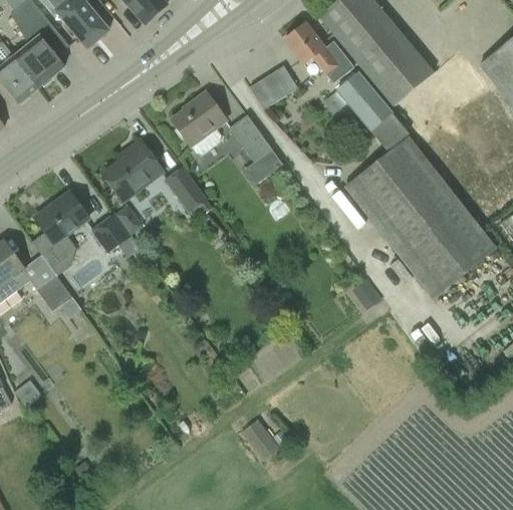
[(42,0),(47,6),(51,4),(87,47),(109,29),(84,0),(42,0)]
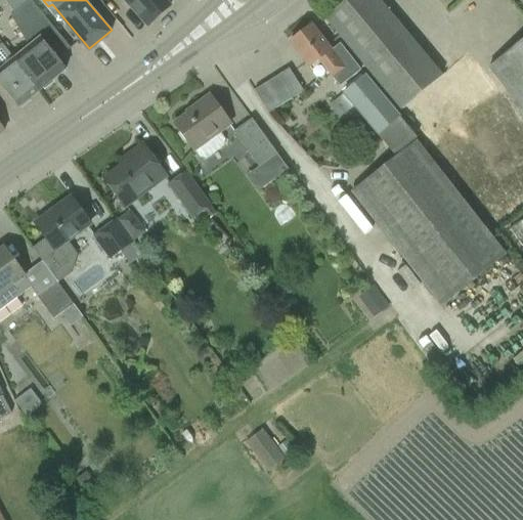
[(148,24),(170,4),(167,0),(127,0),(134,8),(148,24)]
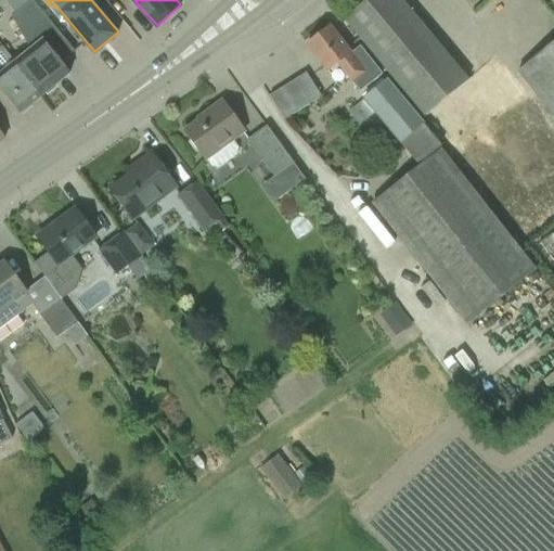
[(363,0),(345,16),(425,113),(467,77),(403,0),(363,0)]
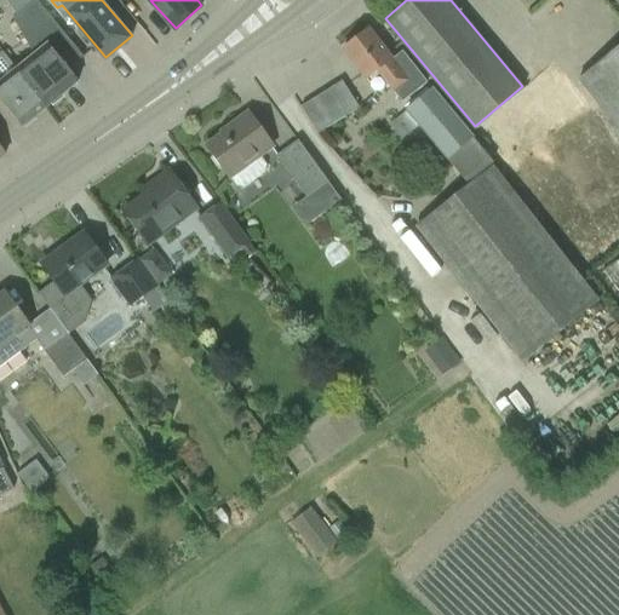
[(17,67),(47,104),(75,81),(68,72),(81,62),(34,4),(10,22),(30,56),(17,67)]
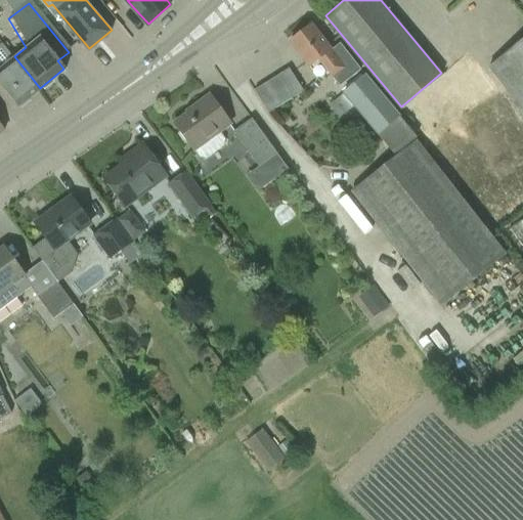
[(291,39),(303,55),(310,65),(318,58),(332,75),(340,84),(361,67),(341,40),(332,48),(311,23),(291,39)]
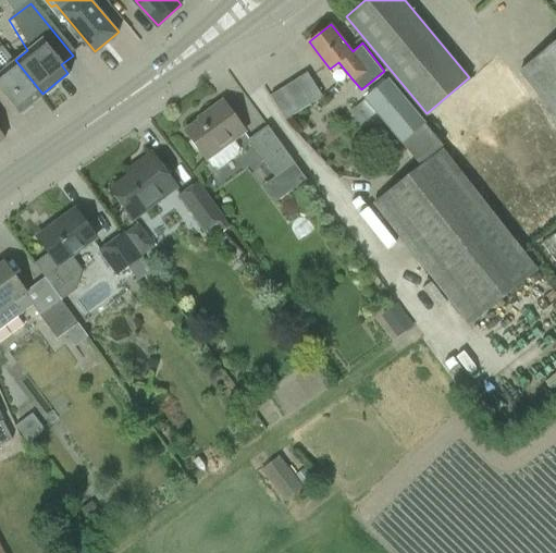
[(555,39),(520,69),(555,113),(555,39)]
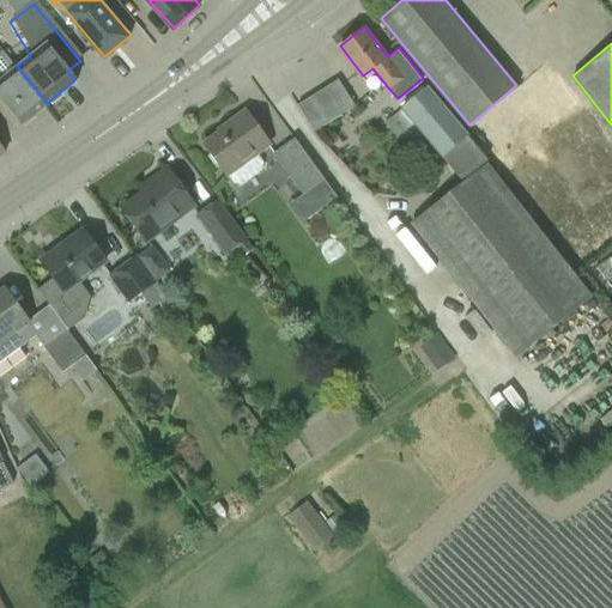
[(47,103),(17,66),(1,48),(0,48),(0,96),(22,123),(47,103)]
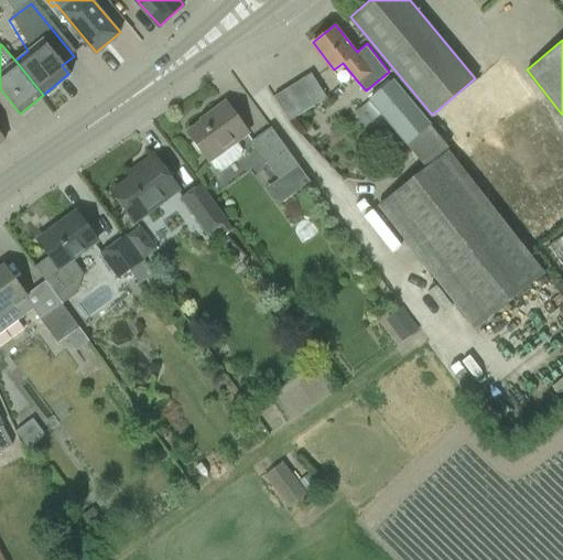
[(476,78),(432,116),(463,151),(533,90),(518,72),(504,55),(476,78)]
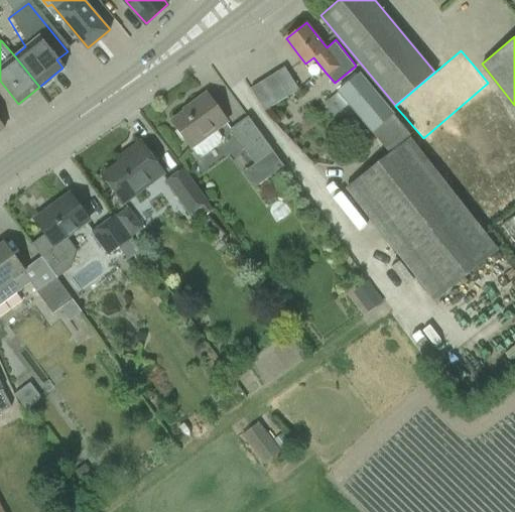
[(265,109),(282,98),(299,88),(284,65),(251,87),(265,109)]
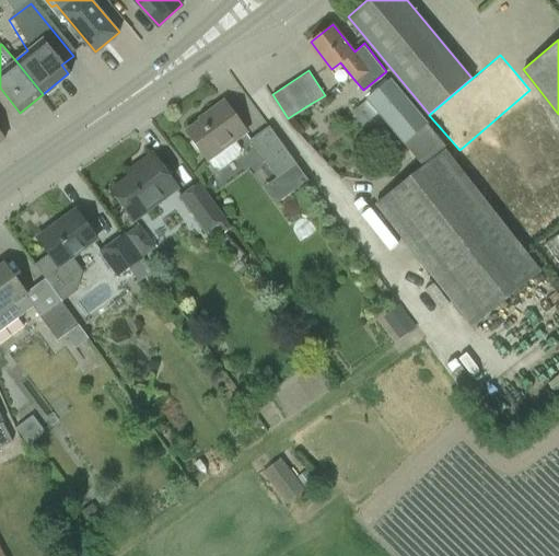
[(368,97),(403,142),(420,163),(444,143),(392,78),(368,97)]
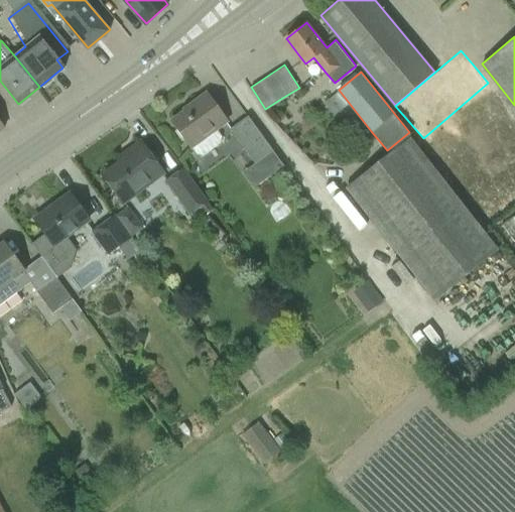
[(220,136),(215,129),(228,120),(207,92),(195,101),(196,103),(172,120),(184,136),(191,146),(190,146),(196,153),(202,154),(219,142),(220,136)]
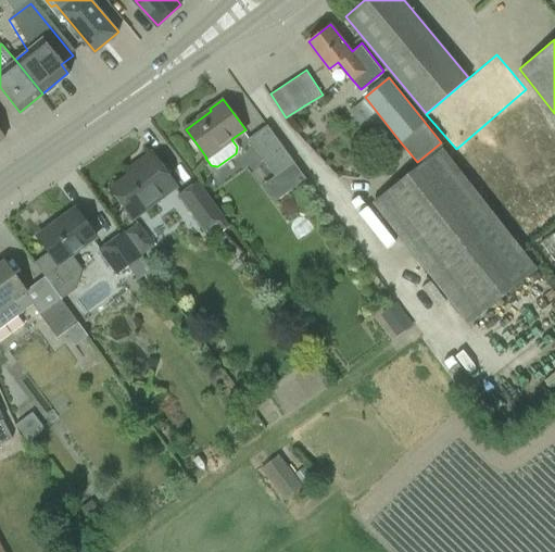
[(275,174),(294,160),(267,123),(248,137),(275,174)]
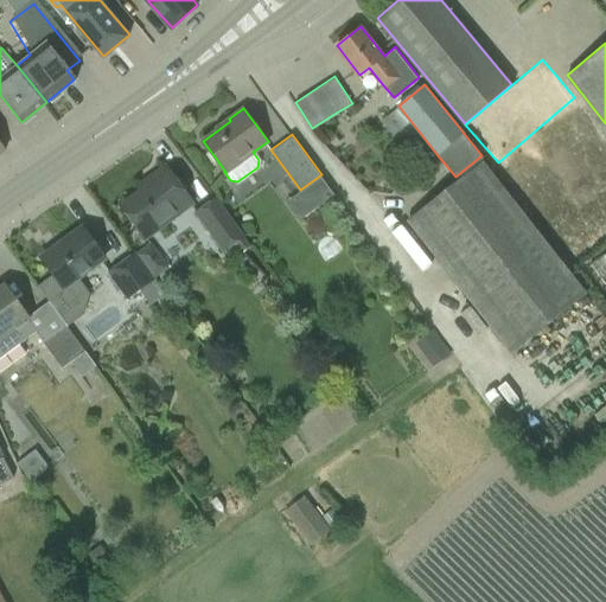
[(511,350),(529,335),(586,292),(498,179),(483,161),(408,219),(511,350)]
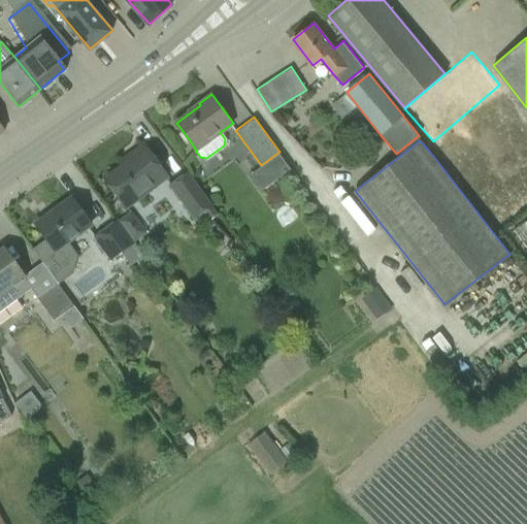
[(168,176),(144,143),(129,154),(132,159),(105,177),(127,206),(168,176)]
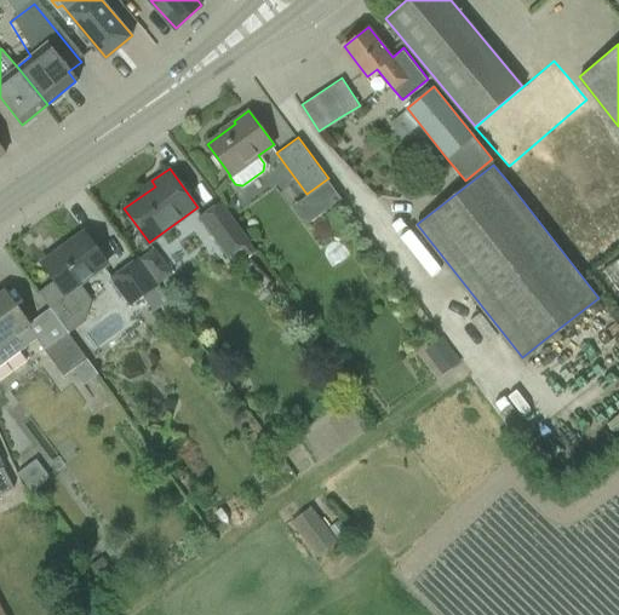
[(221,202),(201,216),(230,256),(241,247),(250,241),(221,202)]
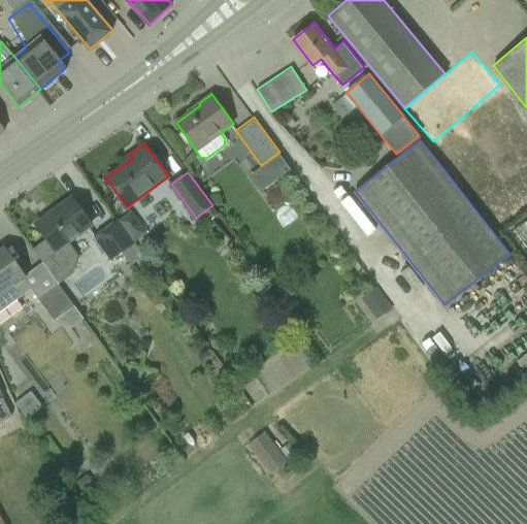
[(33,248),(58,282),(73,271),(78,254),(69,240),(92,224),(84,214),(71,197),(36,223),(46,237),(33,248)]
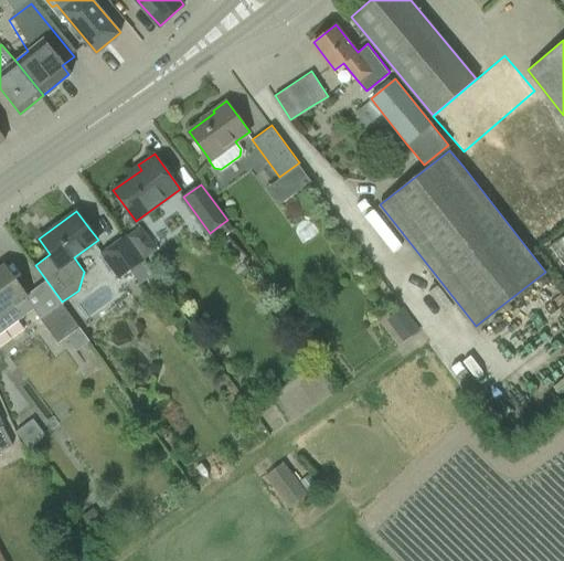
[(227,220),(220,225),(225,233),(233,228),(227,220)]
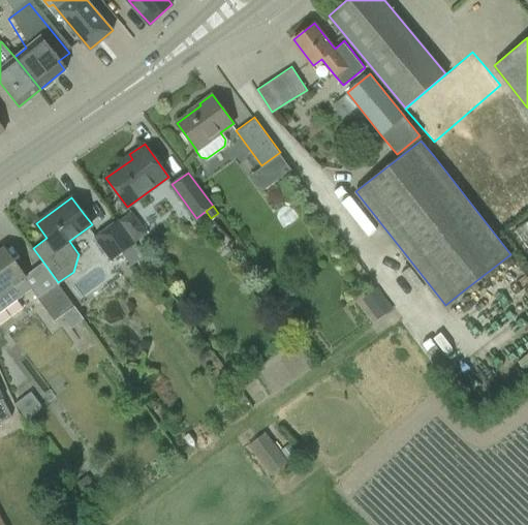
[(111,259),(122,251),(130,264),(142,255),(117,221),(95,237),(111,259)]
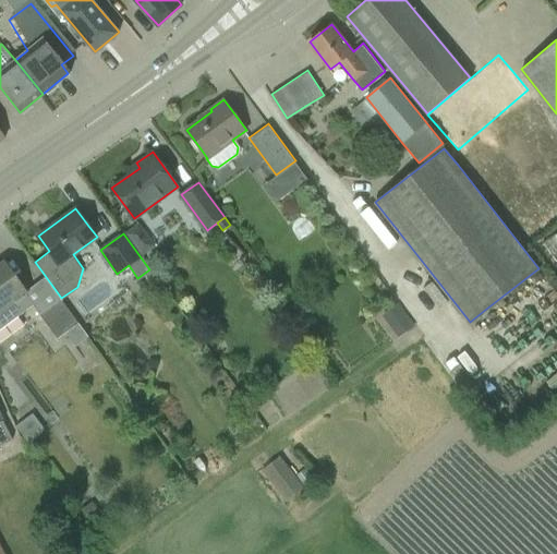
[(0,328),(19,315),(32,305),(24,296),(27,292),(16,278),(4,261),(0,263),(0,328)]
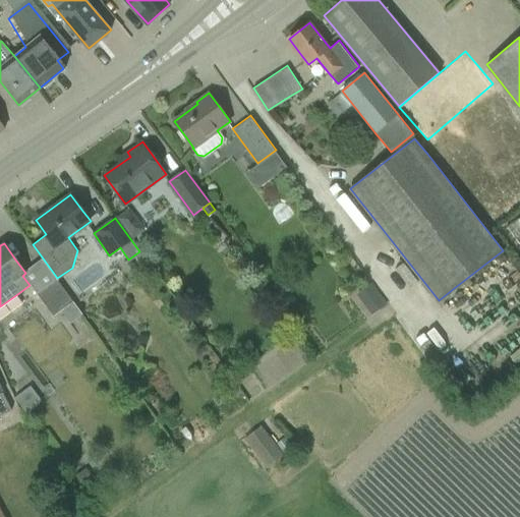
[(53,316),(61,310),(69,321),(81,312),(73,301),(55,278),(36,291),(53,316)]
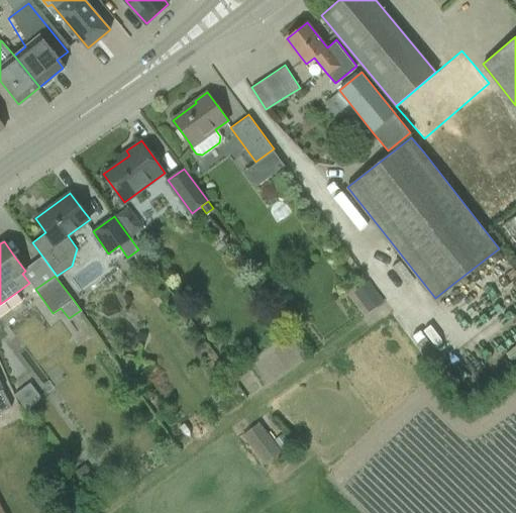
[(369,280),(354,290),(369,310),(383,300),(369,280)]
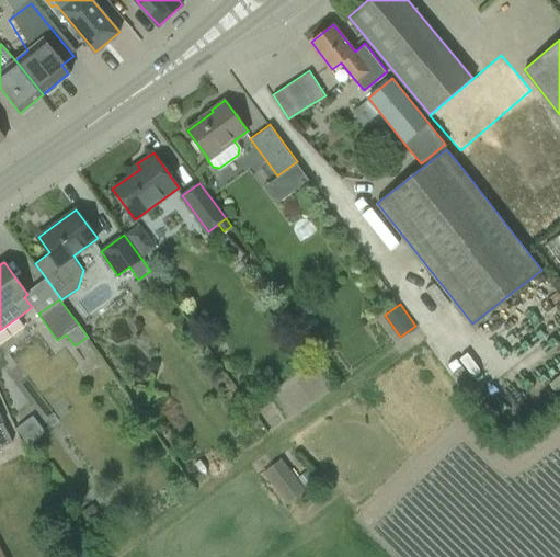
[(0,446),(12,440),(3,421),(0,412),(0,446)]
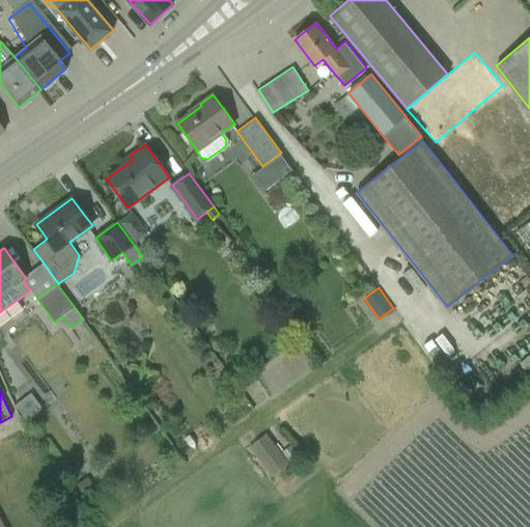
[(33,422),(50,412),(39,395),(23,407),(33,422)]
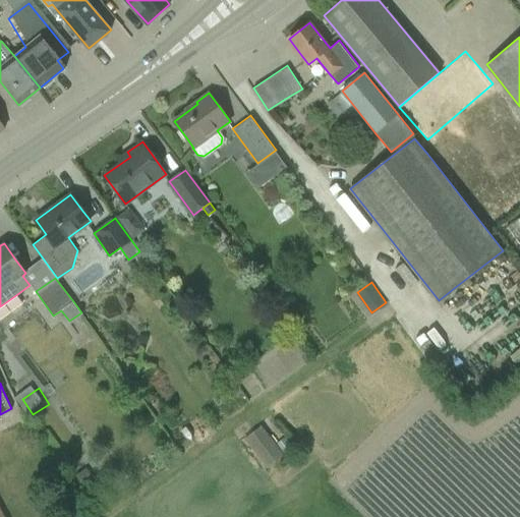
[(244,436),(266,465),(283,453),(283,452),(276,442),(262,422),(244,436)]
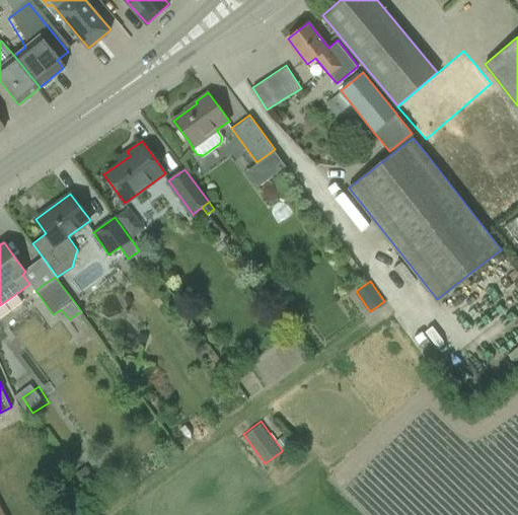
[(284,434),(275,440),(282,450),(291,443),(284,434)]
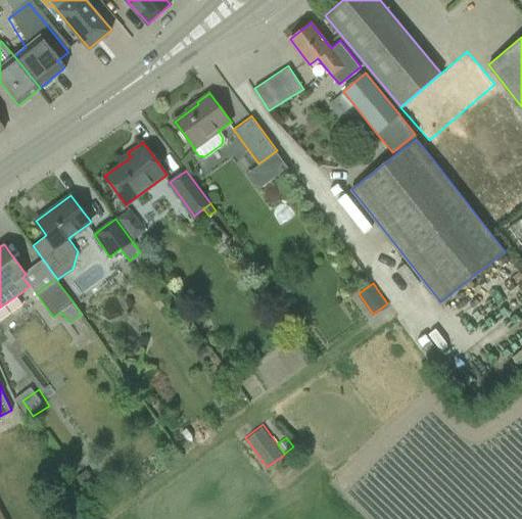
[(87,468),(73,478),(85,494),(99,484),(87,468)]
